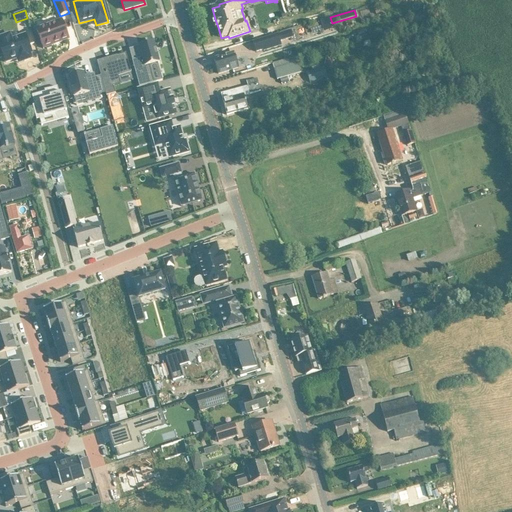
[(36,30),(40,39),(43,49),(69,39),(62,20),(36,30)]
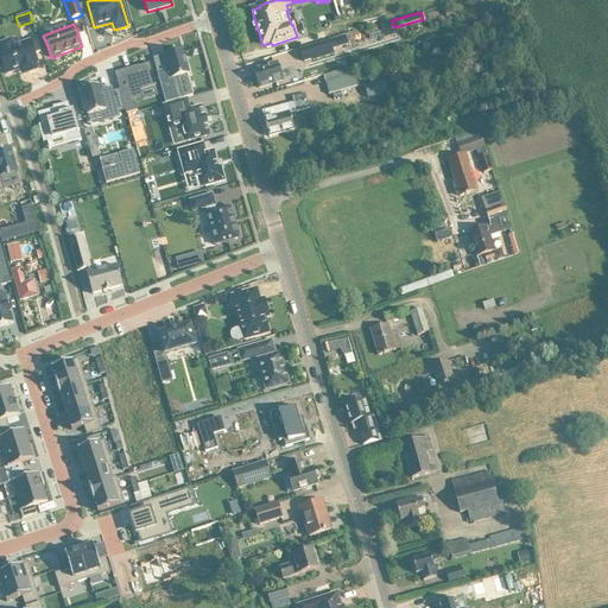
[(366,31),(335,36),(336,46),(367,42),(366,31)]
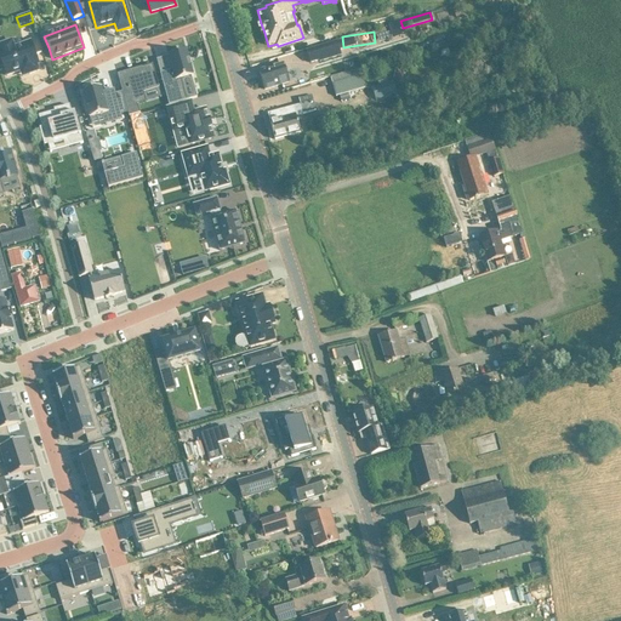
[(0,56),(3,64),(7,77),(21,70),(23,77),(39,70),(38,64),(39,64),(30,41),(15,46),(12,39),(0,44),(0,56)]
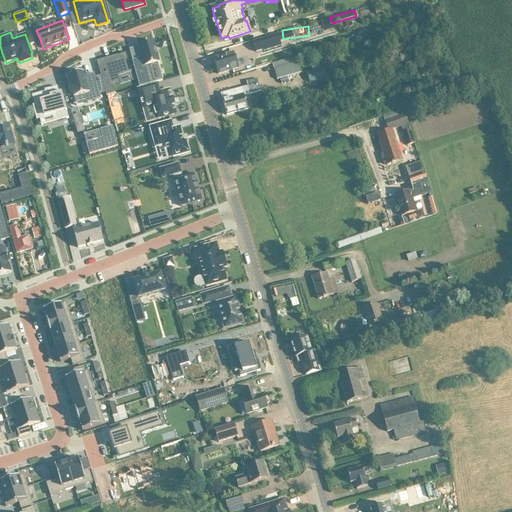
[(278,34),(253,42),(256,52),(262,50),(263,51),(281,45),(280,41),(278,34)]
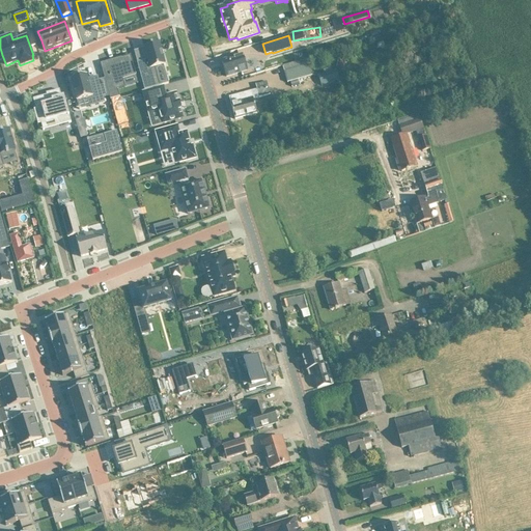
[(147,60),(137,63),(145,90),(169,84),(164,65),(166,65),(160,44),(144,48),(144,49),(147,60)]
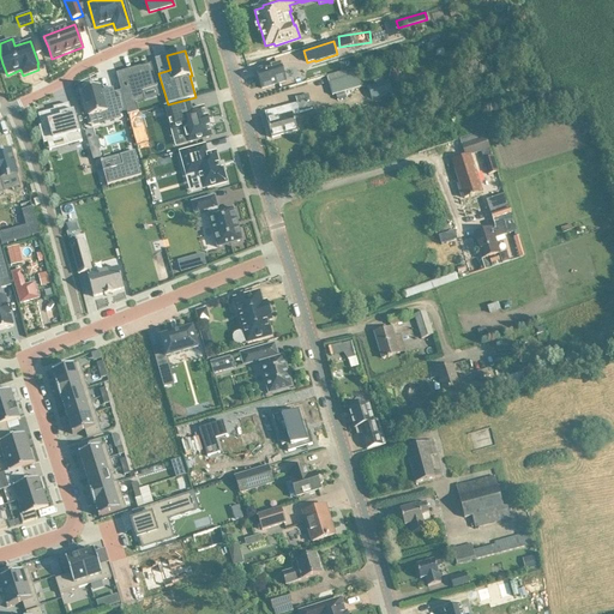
[(280,64),(256,72),(262,89),(286,80),(280,64)]
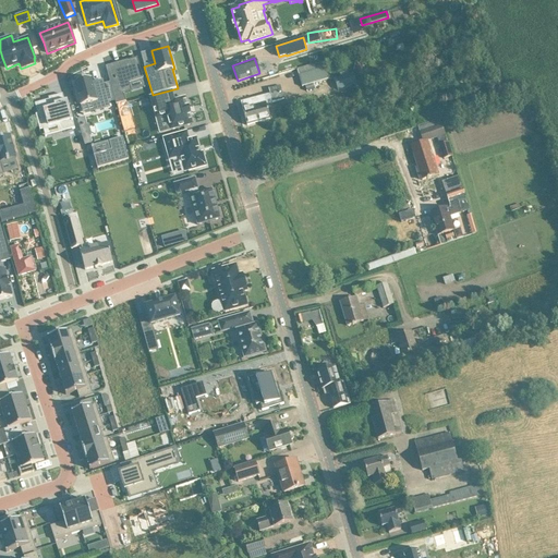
[(117,80),(110,81),(117,105),(126,102),(123,94),(132,92),(130,84),(143,81),(137,59),(128,61),(128,63),(122,65),(121,63),(113,65),(117,80)]
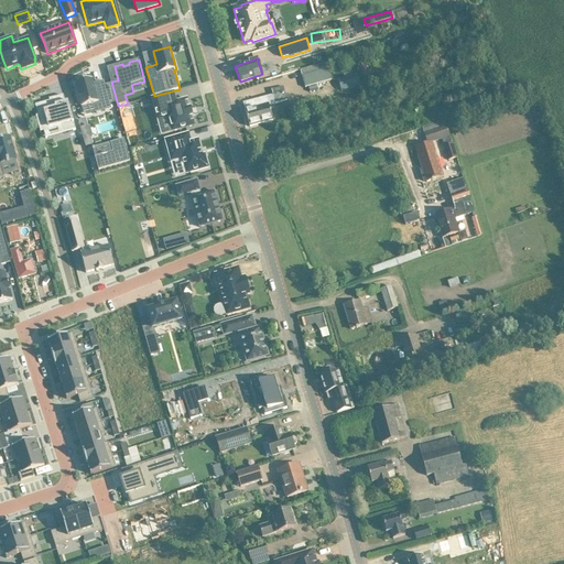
[(305,68),(301,69),(305,88),(308,87),(310,93),(318,90),(316,85),(332,80),(326,62),(305,68)]
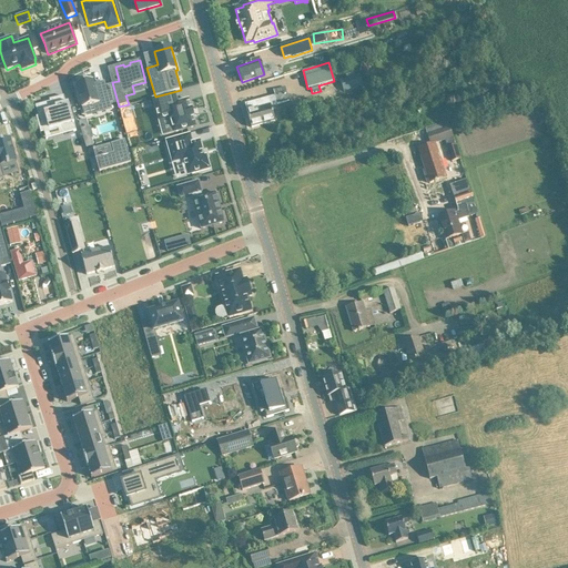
[(340,80),(343,92),(363,85),(359,74),(340,80)]
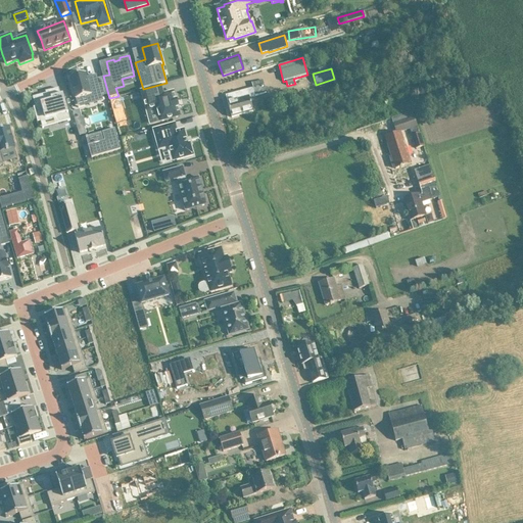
[(102,97),(97,80),(96,76),(86,79),(85,74),(69,78),(76,100),(86,97),(89,105),(103,101),(102,97)]
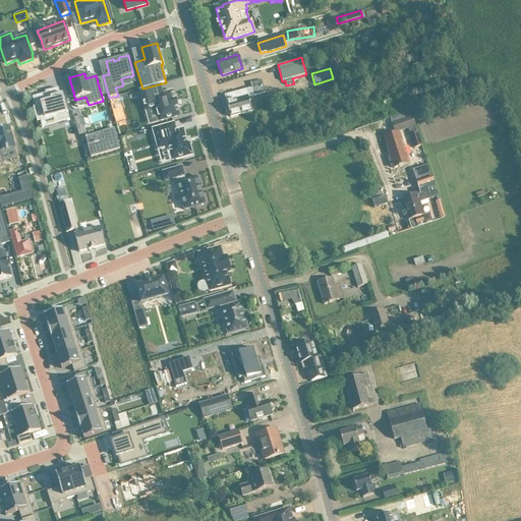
[(252,89),(225,96),(231,117),(252,112),(248,98),(254,96),(266,93),(262,80),(261,80),(251,83),(252,89)]
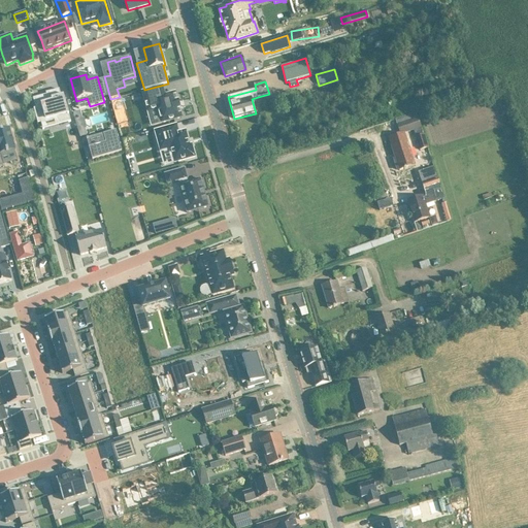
[(167,90),(143,96),(149,114),(150,118),(161,114),(163,121),(163,122),(185,116),(178,95),(169,98),(167,90)]
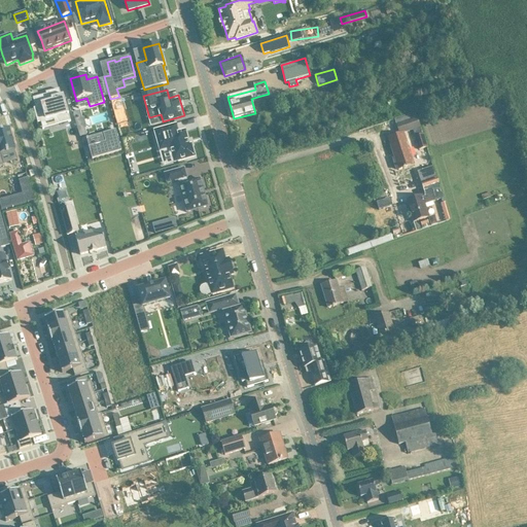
[(71,124),(64,98),(62,98),(60,91),(47,95),(48,96),(35,100),(37,109),(35,110),(39,124),(58,118),(60,126),(64,125),(64,126),(71,124)]
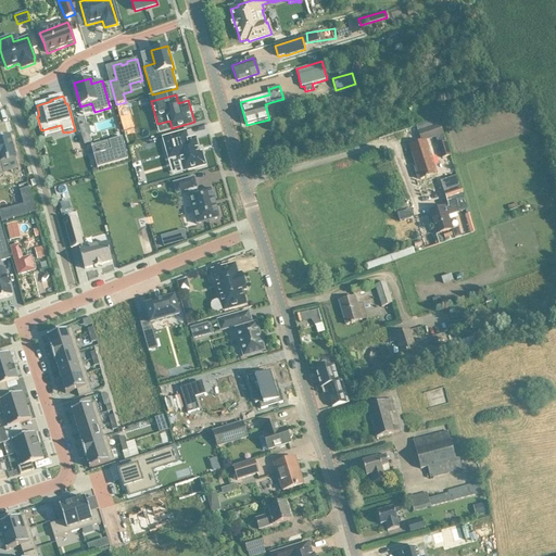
[(126,102),(116,104),(118,114),(129,111),(126,102)]
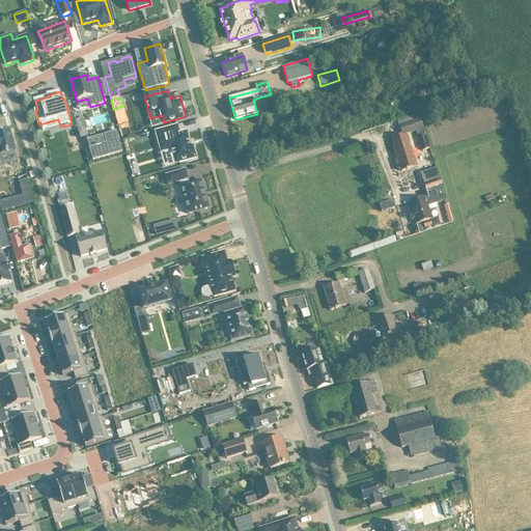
[(80,112),(74,114),(81,139),(87,137),(85,130),(87,129),(84,119),(82,120),(80,112)]
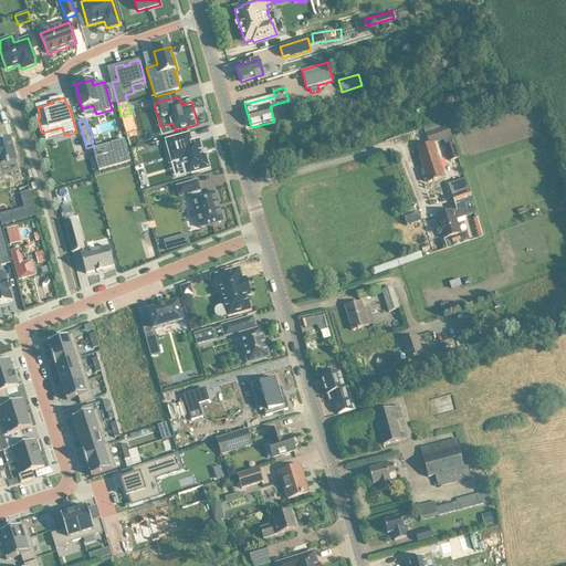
[(443,139),(450,161),(459,158),(454,145),(453,145),(446,122),(423,128),(429,145),(443,139)]
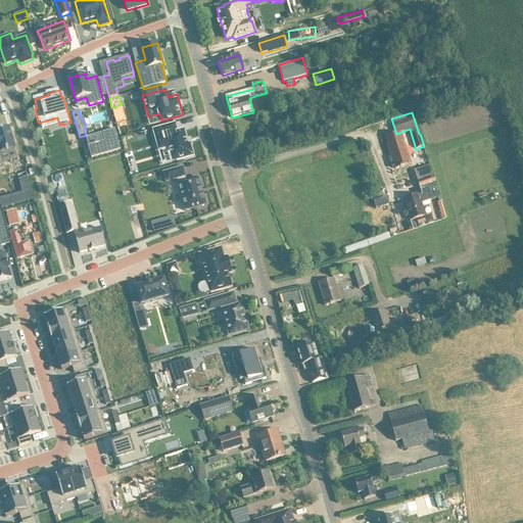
[(131,115),(117,119),(123,135),(135,132),(131,115)]
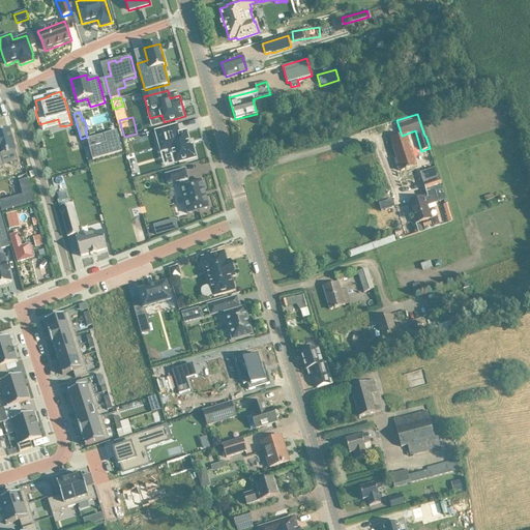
[(177,126),(155,133),(162,152),(171,150),(175,164),(195,157),(192,146),(188,147),(186,141),(188,141),(186,133),(179,135),(177,126)]
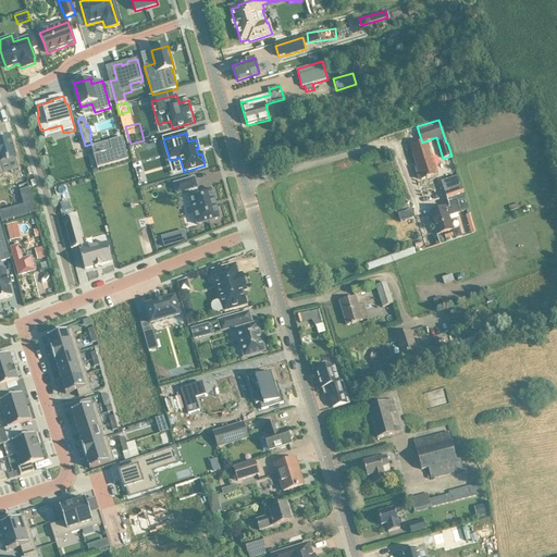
[(0,175),(2,175),(4,174),(0,162),(7,160),(7,161),(9,160),(9,159),(15,158),(10,136),(3,138),(2,137),(0,138),(1,139),(0,138),(0,175)]
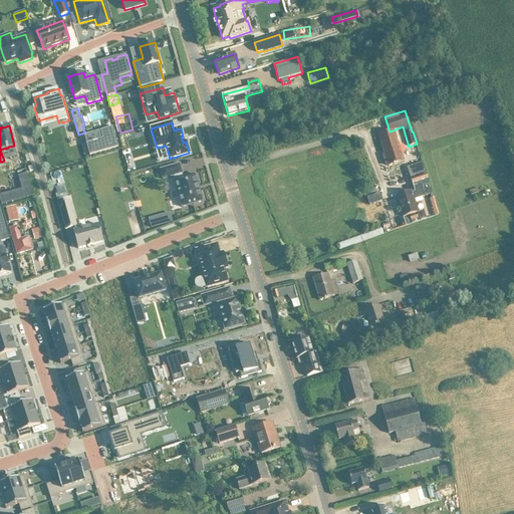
[(120,147),(115,126),(103,131),(105,139),(89,144),(92,155),(120,147)]
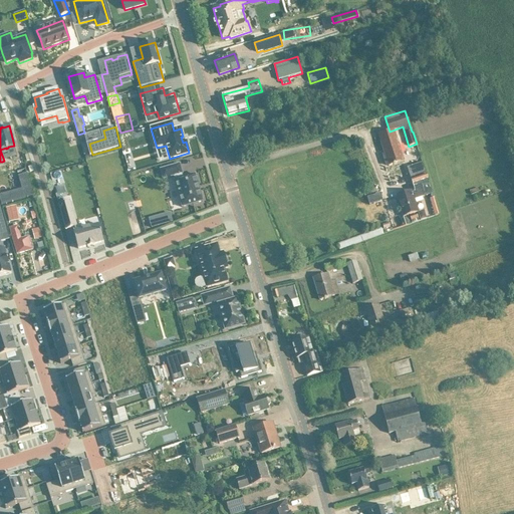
[(380,142),(389,166),(394,165),(396,165),(396,164),(404,161),(396,137),(380,142)]
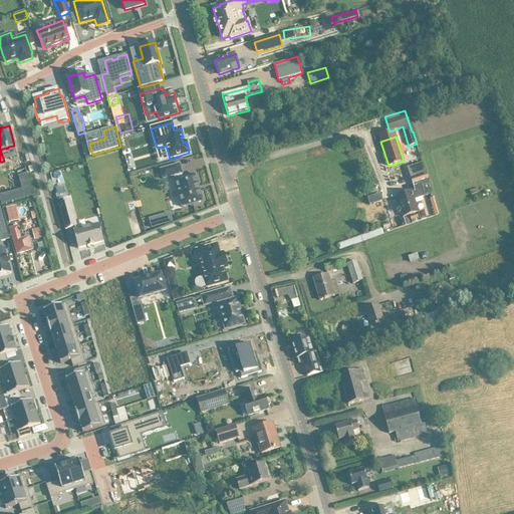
[(379,145),(372,147),(381,173),(389,171),(379,145)]
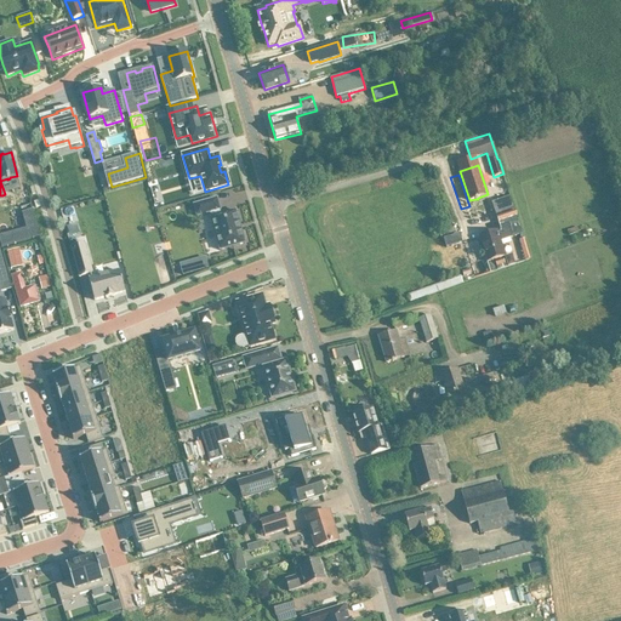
[(32,183),(23,188),(27,197),(36,191),(32,183)]
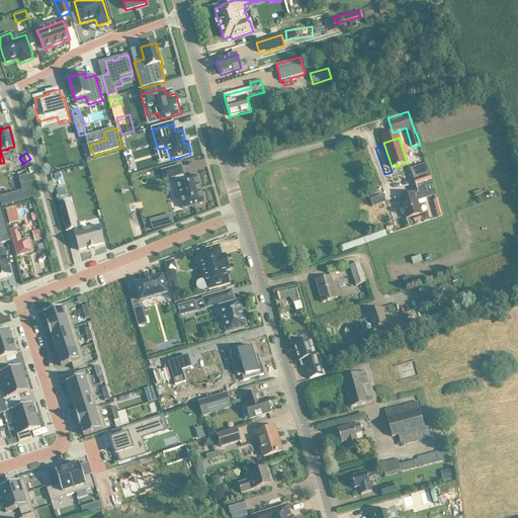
[(426,164),(411,169),(415,182),(430,178),(426,164)]
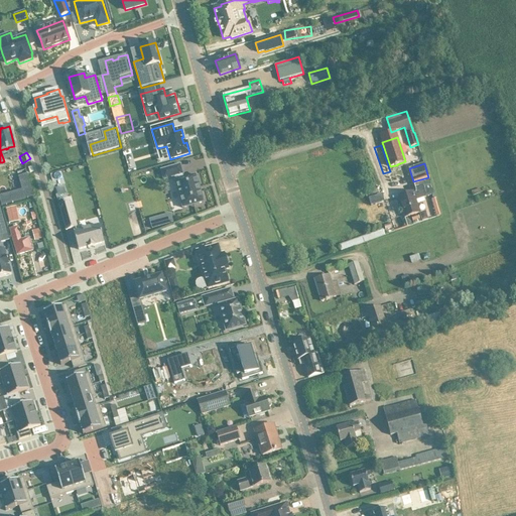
[(203,202),(196,176),(183,179),(181,174),(182,174),(180,166),(161,171),(164,179),(175,176),(176,181),(183,208),(203,202)]
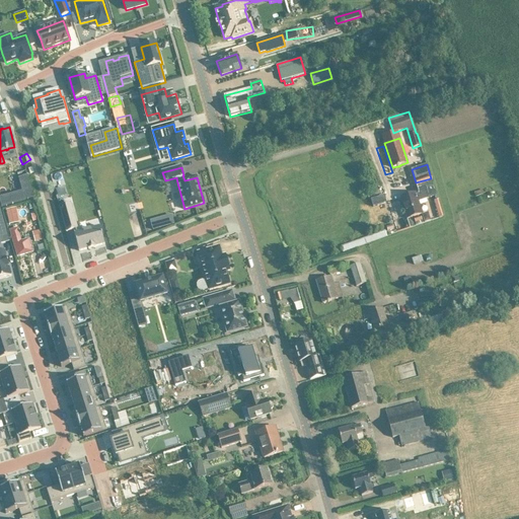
[(22,191),(0,197),(0,202),(1,207),(32,198),(33,198),(32,195),(26,175),(18,178),(22,191)]
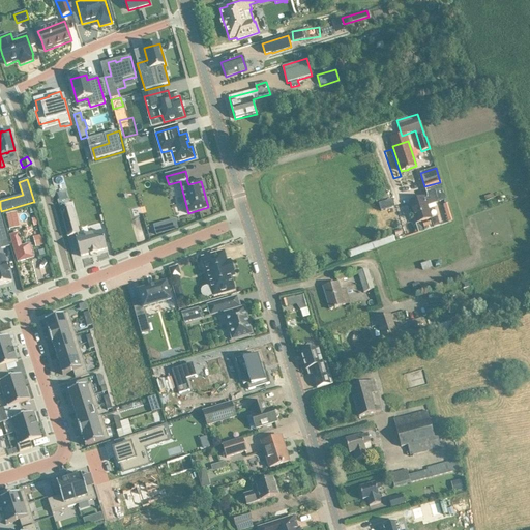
[(440,182),(424,186),(427,194),(436,190),(439,202),(445,200),(440,182)]
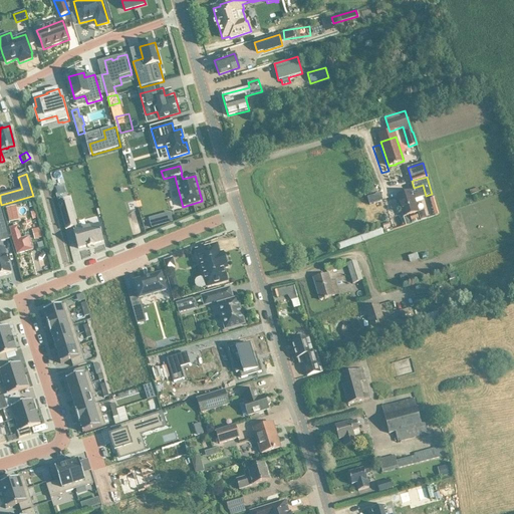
[(377,193),(374,184),(367,187),(367,188),(362,190),(365,198),(377,193)]
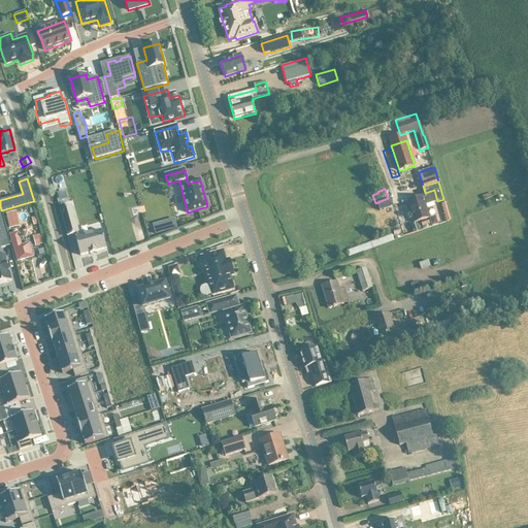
[(426,195),(407,202),(409,208),(411,208),(416,222),(414,223),(415,224),(417,223),(429,219),(430,218),(426,205),(435,202),(432,193),(426,195)]
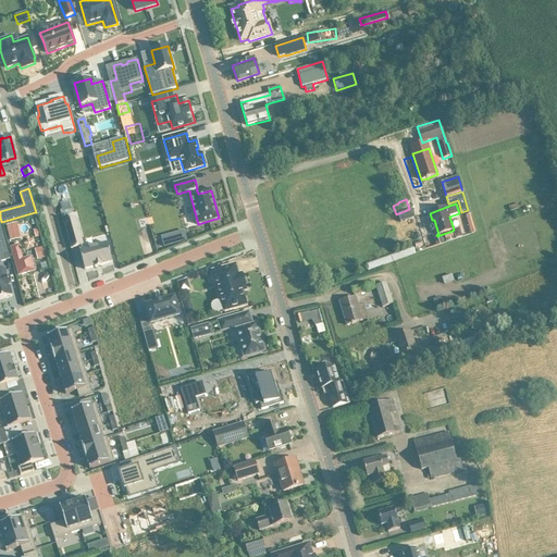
[(470,214),(466,215),(471,234),(475,233),(470,214)]
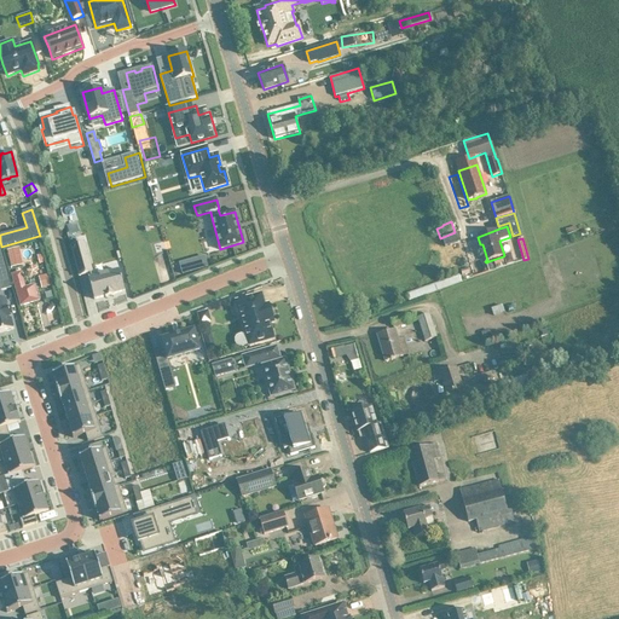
[(84,243),(71,247),(79,277),(87,275),(93,273),(92,272),(84,243)]
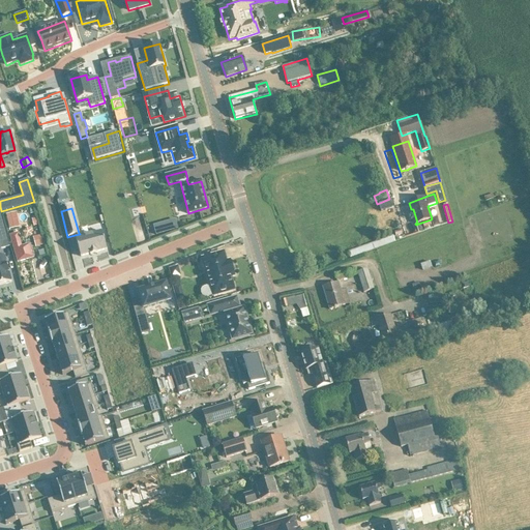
[(0,212),(0,247),(0,249),(9,246),(0,212)]
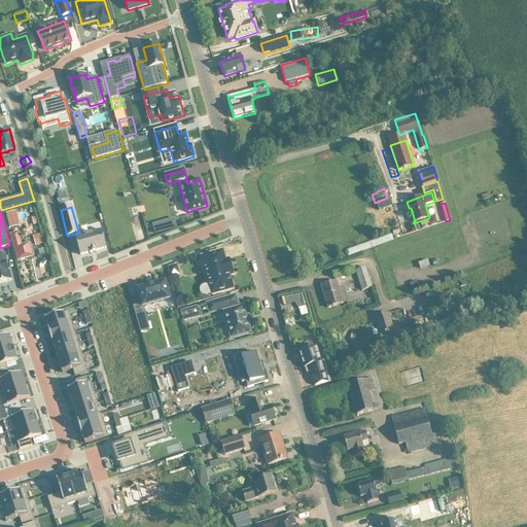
[(15,211),(6,213),(9,229),(19,226),(15,211)]
